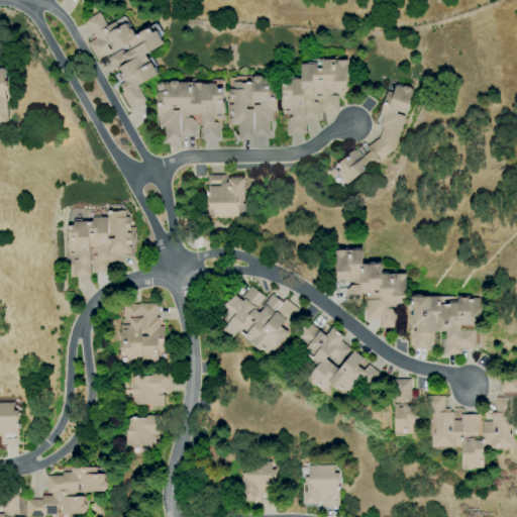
[(131,109),(121,93),(124,91),(119,85),(120,84),(115,76),(119,73),(120,74),(123,73),(121,70),(117,73),(108,58),(120,49),(123,50),(125,53),(127,50),(123,43),(114,49),(114,50),(98,61),(87,43),(95,38),(85,21),(99,12),(108,26),(115,21),(118,27),(125,23),(128,28),(132,29),(134,34),(131,38),(142,31),(149,27),(153,32),(157,30),(165,44),(145,54),(149,61),(147,63),(147,65),(151,63),(158,75),(137,86),(145,100),(131,109)]
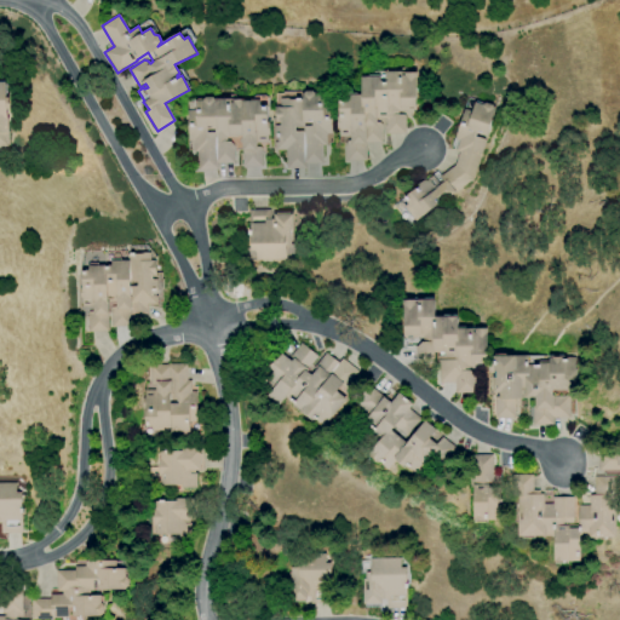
[(346,161),(345,144),(348,141),(339,143),(339,127),(338,127),(338,116),(339,116),(339,97),(346,97),(346,95),(362,95),(362,76),(380,76),(380,81),(384,81),(384,80),(385,80),(385,72),(403,72),(403,75),(405,75),(405,73),(417,73),(417,79),(417,108),(409,108),(409,114),(406,114),(406,135),(385,135),(385,125),(386,125),(386,119),(377,119),(377,125),(383,125),(383,142),(367,142),(367,144),(367,160),(346,161)]
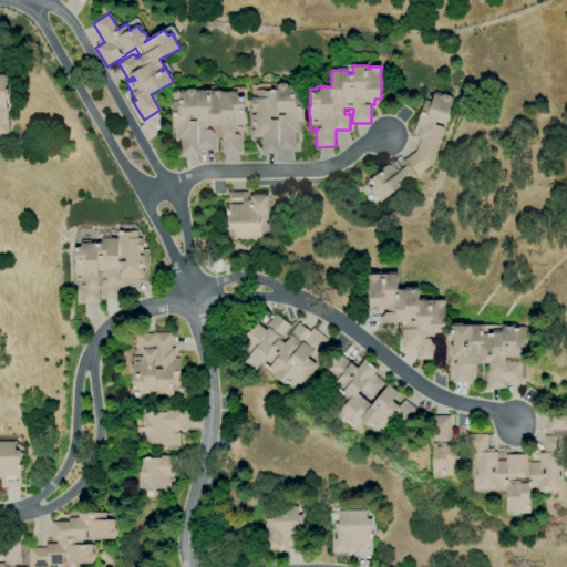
[(9,135),(0,135),(0,75),(7,75),(7,90),(9,90),(9,101),(7,100),(9,135)]
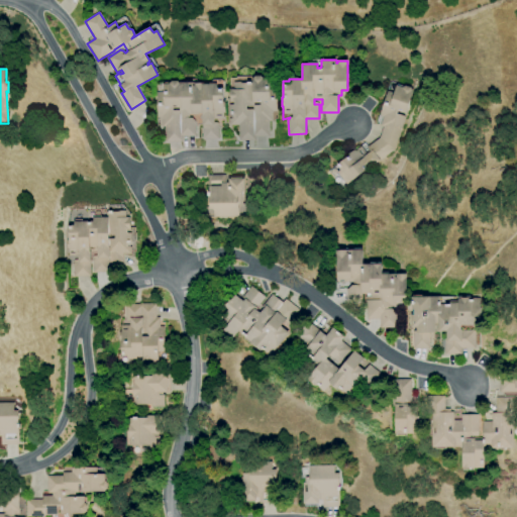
[(183,141),(165,141),(165,126),(161,126),(161,117),(157,117),(157,92),(164,92),(164,84),(170,84),(170,83),(172,81),(178,81),(180,83),(192,82),(193,86),(195,86),(195,83),(205,83),(205,85),(218,85),(218,86),(223,86),(223,89),(234,89),(233,82),(243,82),(243,84),(249,83),(252,83),(252,79),(255,76),(261,76),(264,78),(270,79),(270,85),(277,85),(277,111),(273,111),(273,121),(270,121),(270,136),(255,136),(255,140),(239,140),(238,125),(229,125),(229,118),(231,118),(231,114),(229,114),(229,105),(233,105),(233,102),(230,102),(230,95),(223,96),(224,118),(214,118),(214,122),(218,122),(219,138),(202,139),(202,123),(202,114),(189,114),(189,118),(193,118),(196,121),(196,136),(183,136),(183,141)]
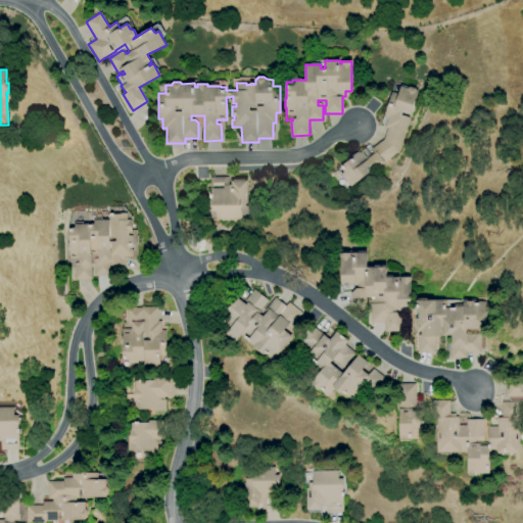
[(351,186),(340,174),(344,172),(340,167),(352,157),(351,156),(359,151),(360,152),(365,148),(371,156),(374,153),(371,149),(383,139),(387,129),(384,127),(384,125),(387,119),(383,116),(391,92),(392,92),(394,87),(399,88),(400,86),(408,88),(410,87),(416,89),(417,92),(418,92),(410,115),(401,112),(400,114),(410,117),(398,151),(384,161),(384,162),(364,177),(351,186)]
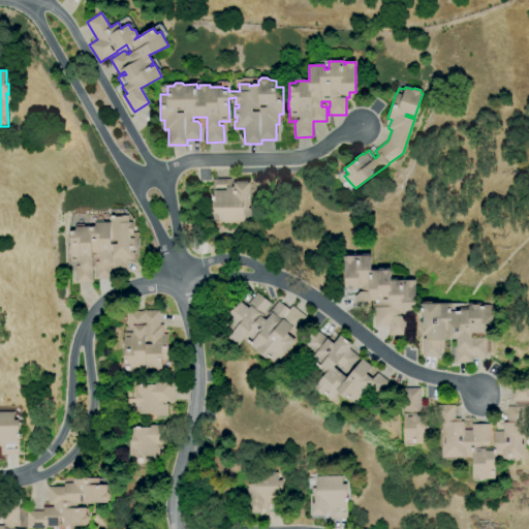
[(244,221),(217,221),(218,215),(213,215),(213,190),(213,179),(229,179),(229,177),(241,177),(241,181),(247,181),(247,183),(250,183),(250,207),(248,207),(248,210),(244,210),(244,221)]
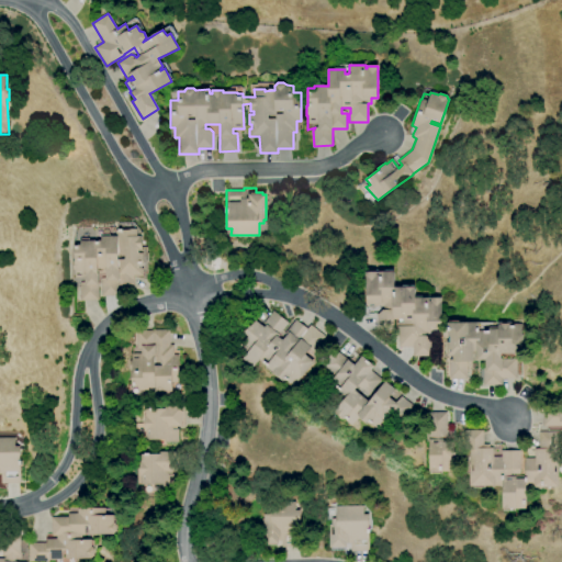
[(117,295),(101,295),(101,288),(99,288),(99,301),(79,301),(79,282),(85,282),(85,278),(74,278),(74,270),(71,270),(71,261),(74,261),(74,246),(77,246),(77,245),(79,245),(79,240),(101,240),(101,236),(115,236),(115,231),(117,231),(117,228),(122,228),(122,229),(136,229),(136,236),(143,236),(143,250),(138,250),(138,253),(142,253),(142,265),(139,265),(139,269),(143,269),(143,277),(133,277),(133,289),(117,289),(117,295)]
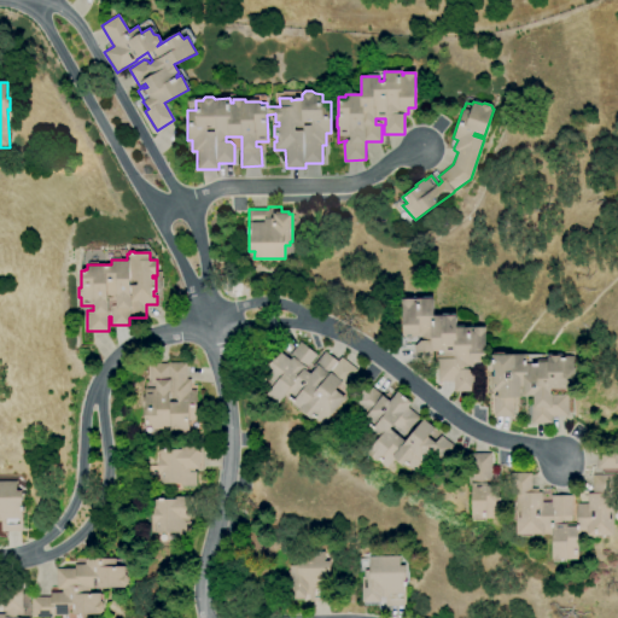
[(448,392),(448,382),(431,382),(431,359),(431,354),(437,354),(437,351),(426,351),(426,366),(408,366),(408,347),(414,340),(415,340),(415,337),(404,337),(404,333),(397,333),(396,299),(408,299),(408,302),(409,302),(409,298),(427,298),(427,316),(436,316),(450,315),(450,327),(466,327),(466,331),(467,331),(467,327),(479,327),(479,362),(472,362),(472,365),(460,365),(460,369),(462,369),(468,375),(468,391),(448,392)]
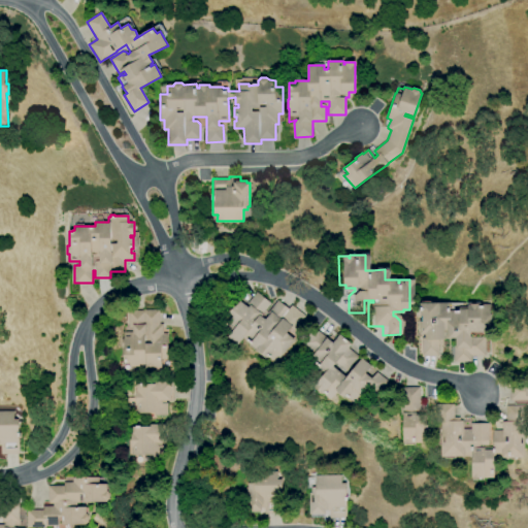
[(276,363),(269,358),(266,357),(265,358),(258,352),(259,351),(250,344),(251,343),(251,342),(252,341),(254,339),(249,335),(244,340),(242,339),(238,344),(228,337),(229,335),(222,330),(233,316),(229,314),(235,306),(239,301),(245,306),(257,292),(270,303),(264,310),(268,312),(277,300),(289,309),(292,305),(305,317),(295,330),(291,327),(286,332),(295,339),(276,363)]
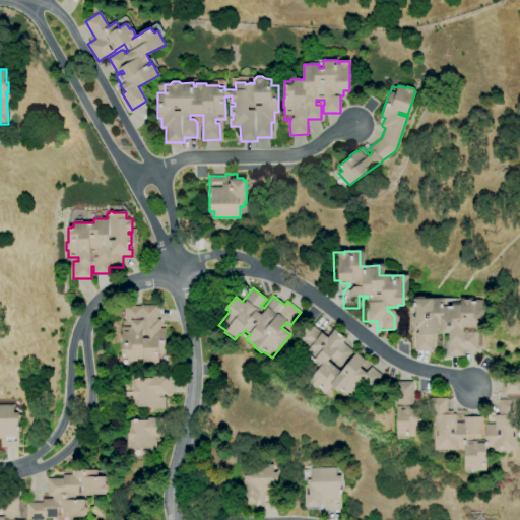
[(445,355),(445,337),(447,337),(446,332),(439,332),(439,324),(435,324),(436,333),(430,333),(430,349),(413,349),(413,333),(408,333),(407,306),(412,305),(412,299),(429,298),(442,298),(442,305),(451,304),(451,303),(458,303),(458,300),(469,299),(469,300),(470,300),(480,299),(480,309),(481,309),(482,326),(460,327),(460,332),(474,331),(475,349),(462,350),(462,355),(445,355)]
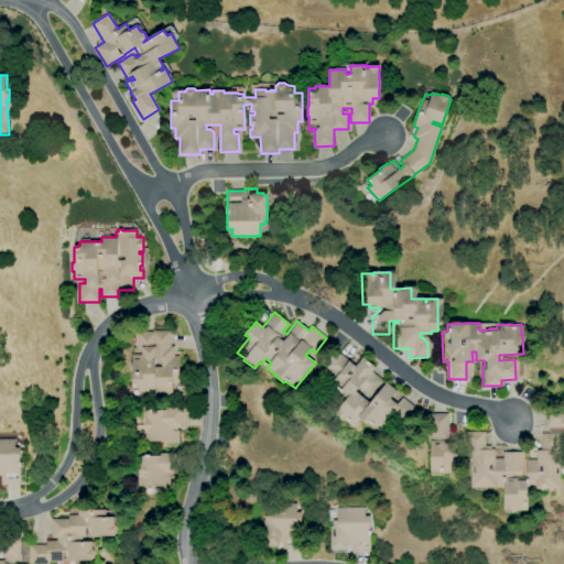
[(162,396),(155,396),(153,393),(152,391),(138,392),(138,389),(129,388),(131,372),(129,372),(130,362),(132,349),(136,349),(136,332),(170,331),(171,346),(173,346),(174,356),(177,356),(180,383),(172,384),(173,392),(164,393),(162,396)]
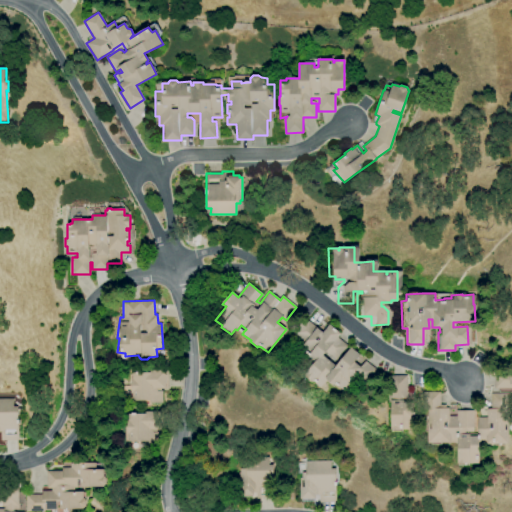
[(344,391),(337,386),(331,381),(330,382),(328,383),(326,381),(326,378),(326,377),(319,387),(304,375),(314,362),(308,357),(309,356),(305,353),(306,352),(299,350),(304,343),(292,333),(305,318),(322,332),(329,324),(333,328),(334,327),(337,329),(336,330),(341,334),(338,337),(348,346),(336,361),(326,352),(323,355),(336,366),(351,347),(361,355),(355,362),(360,367),(366,360),(378,370),(364,388),(354,380),(353,382),(352,381),(344,391)]
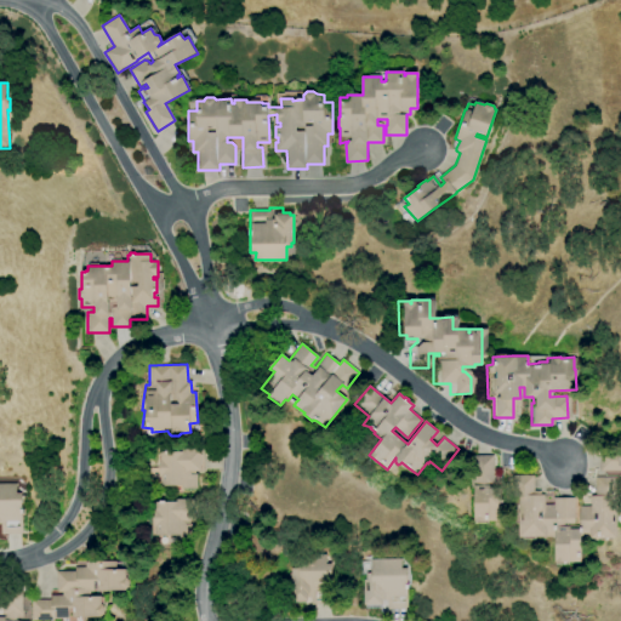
[(620,471),(599,471),(599,445),(619,445),(619,451),(620,451),(620,471)]
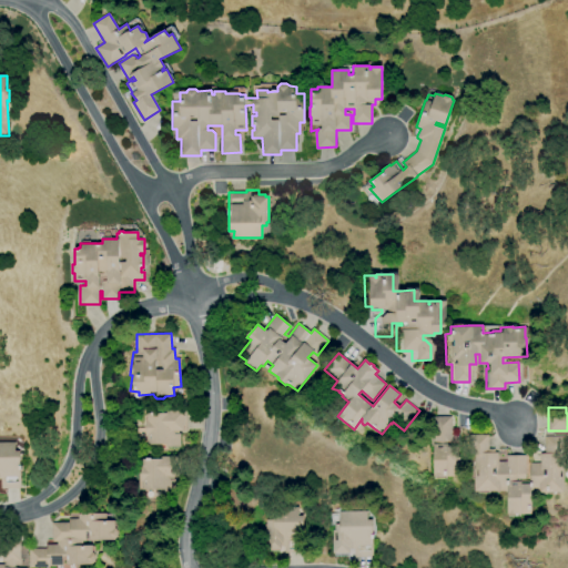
[(165,447),(165,444),(145,445),(145,437),(144,437),(144,421),(145,421),(145,414),(150,414),(150,412),(154,412),(154,414),(165,414),(165,411),(183,411),(183,432),(173,432),(173,434),(179,434),(180,447),(165,447)]
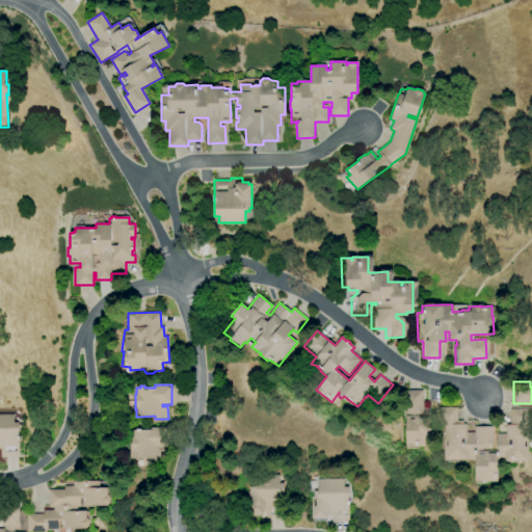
[(429,446),(406,447),(406,416),(406,391),(423,390),(423,413),(418,413),(418,416),(420,416),(420,417),(431,417),(431,436),(429,436),(429,446)]
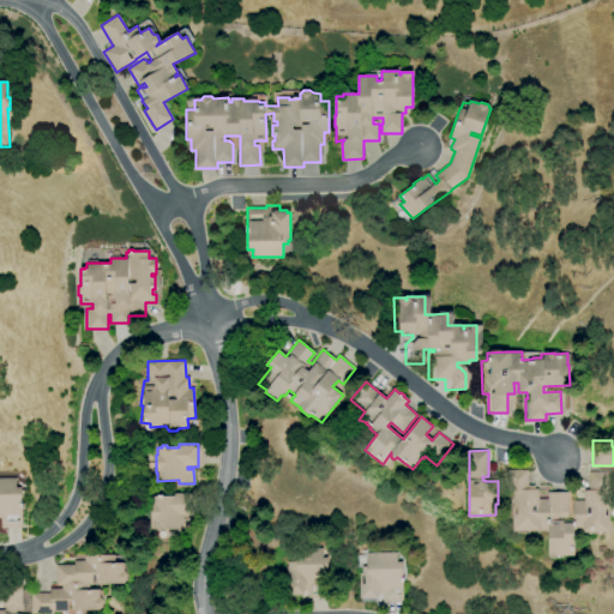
[(567,557),(549,557),(549,530),(541,530),(513,531),(512,492),(507,492),(507,470),(528,470),(528,486),(533,486),(534,489),(539,489),(539,499),(547,499),(547,493),(567,492),(569,512),(564,512),(564,521),(573,521),(572,501),(584,500),(583,491),(589,491),(589,473),(608,471),(609,531),(583,533),(583,523),(576,523),(576,525),(575,525),(575,557),(567,557)]
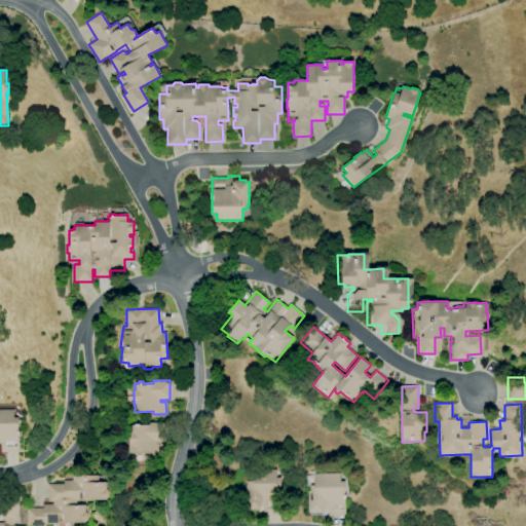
[(19,452),(1,453),(0,443),(0,410),(14,410),(14,415),(14,418),(20,418),(20,436),(17,436),(19,441),(19,452)]
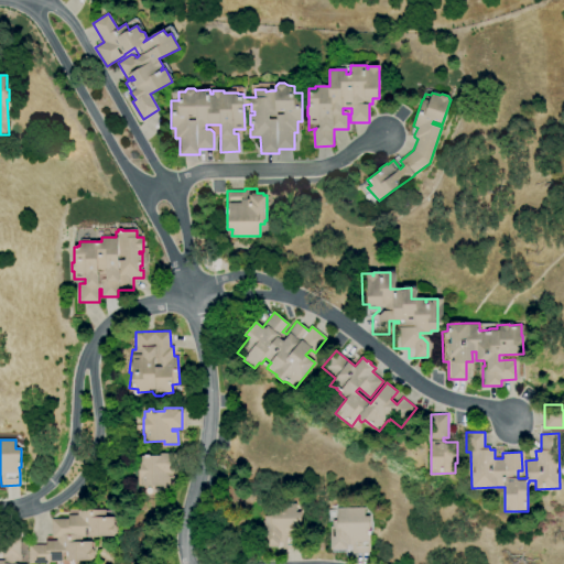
[(159,490),(159,486),(140,487),(139,478),(138,478),(138,463),(139,463),(139,457),(143,456),(143,455),(148,455),(148,456),(159,456),(159,454),(174,453),(174,474),(166,474),(166,476),(172,476),(173,489),(159,490)]
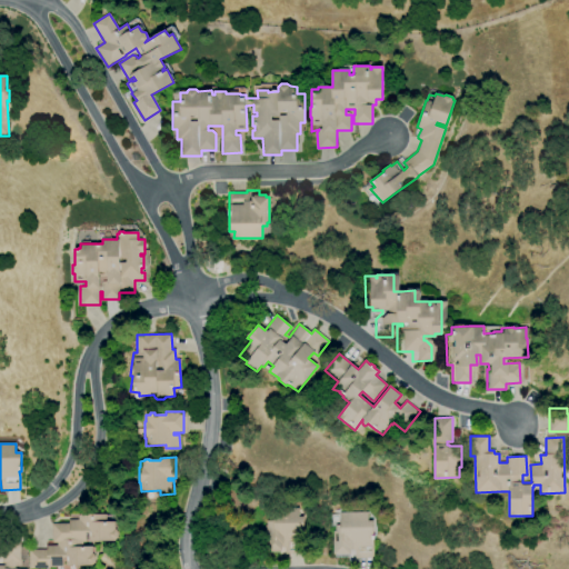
[(285,553),(285,546),(280,546),(280,550),(267,550),(267,538),(265,538),(265,526),(267,526),(266,521),(273,521),(272,509),(298,508),(299,518),(303,518),(305,541),(303,541),(303,553),(285,553)]
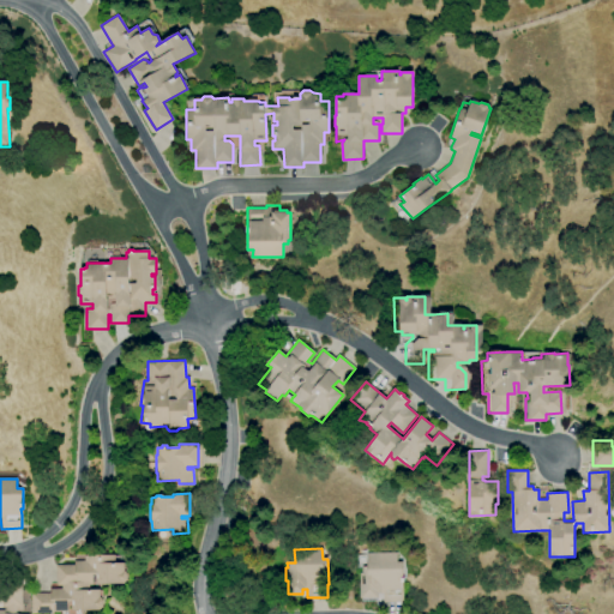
[(403,605),(381,602),(383,593),(379,593),(378,597),(360,597),(360,572),(362,572),(362,566),(366,566),(366,553),(396,553),(397,563),(402,563),(402,577),(403,578),(403,583),(403,590),(404,590),(403,605)]
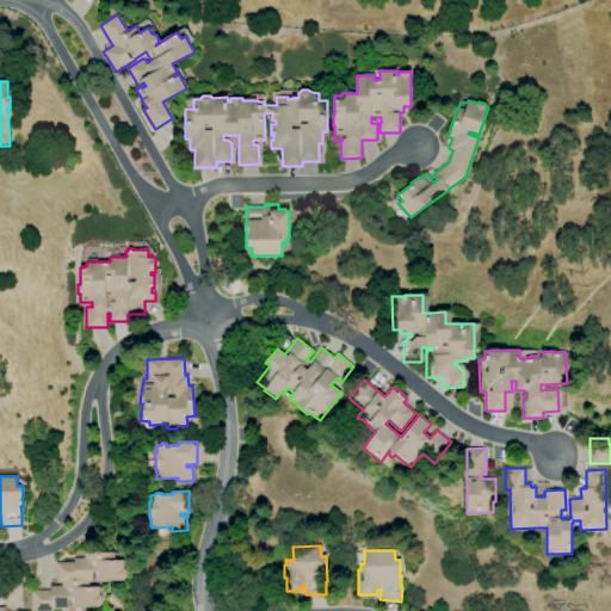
[(53,610),(31,610),(31,590),(50,590),(50,586),(61,586),(61,582),(56,582),(56,562),(74,562),(74,559),(84,559),(84,553),(113,553),(113,560),(123,560),(123,568),(127,571),(127,578),(124,580),(123,580),(123,581),(97,581),(96,572),(92,572),(92,582),(88,582),(88,587),(99,587),(99,594),(100,594),(103,597),(103,604),(100,606),(100,608),(84,608),(72,608),(72,599),(68,599),(68,609),(53,609),(53,610)]
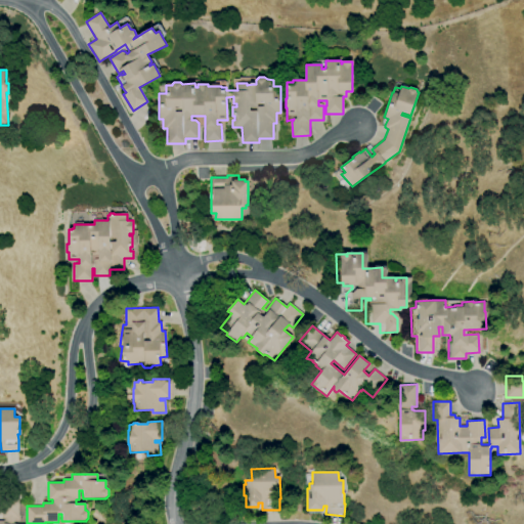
[(0,523),(0,521),(3,521),(3,519),(1,519),(0,498),(18,498),(18,518),(13,518),(13,523),(14,523),(0,523)]
